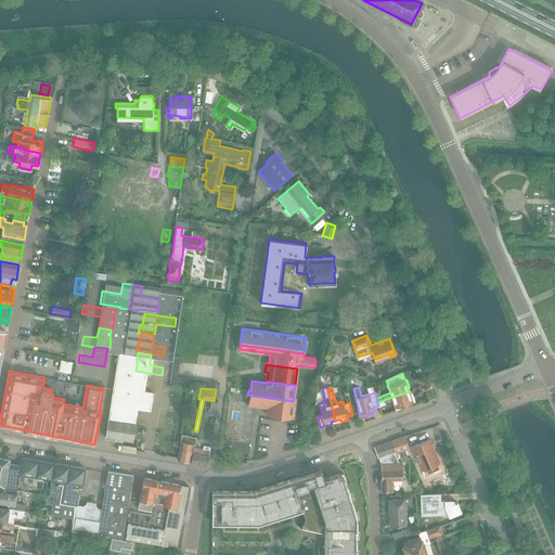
[(377,402),(378,405),(385,404),(394,401),(397,409),(404,407),(403,404),(414,401),(412,394),(410,395),(409,391),(377,402)]
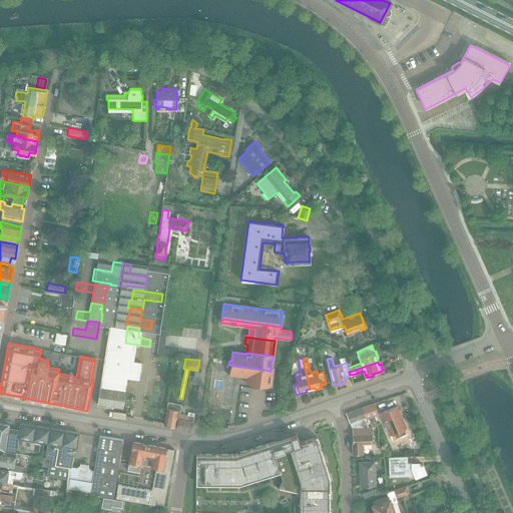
[(270,374),(271,371),(228,365),(227,373),(247,376),(246,384),(271,387),(272,374),(270,374)]
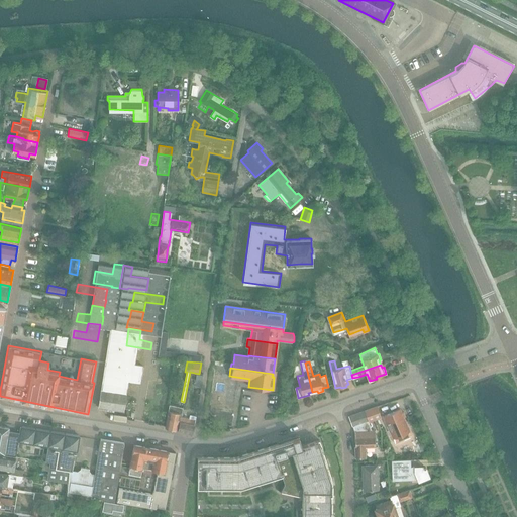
[(103,391),(101,405),(109,406),(108,408),(116,410),(122,377),(114,376),(111,393),(103,391)]
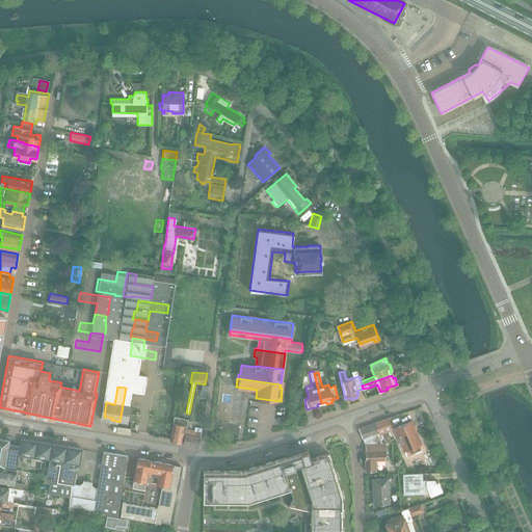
[(126,388),(120,422),(128,423),(128,421),(136,422),(139,408),(131,406),(133,389),(126,388)]
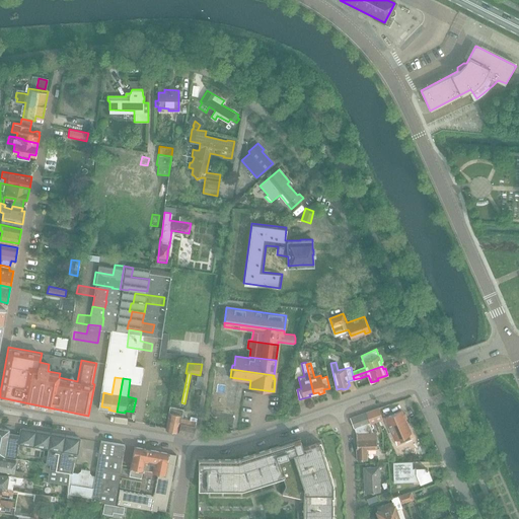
[(155,383),(149,418),(157,418),(157,416),(166,417),(168,403),(160,402),(163,385),(155,383)]
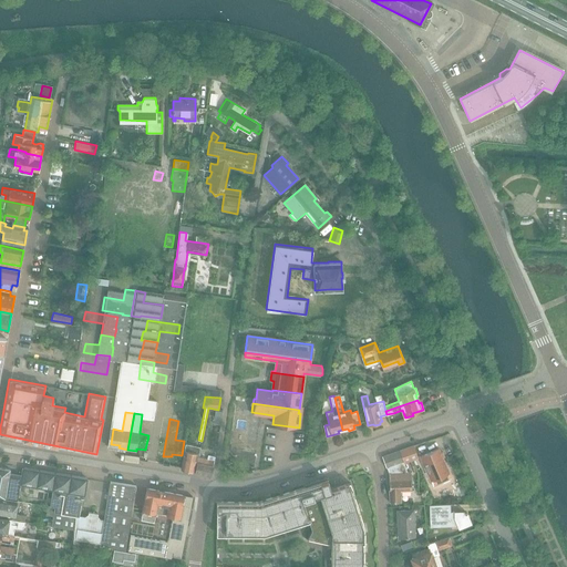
[(194,472),(198,456),(200,447),(186,444),(181,468),(194,472)]
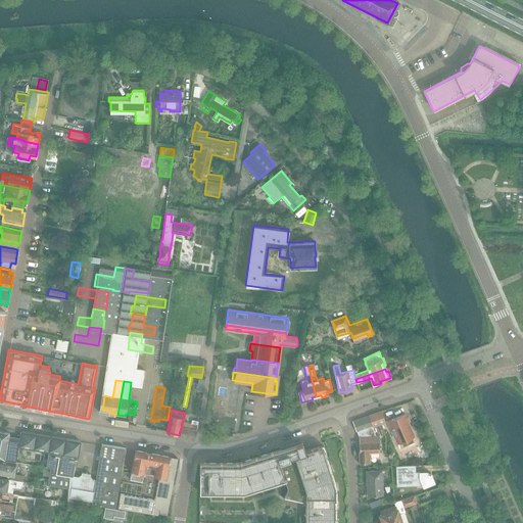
[(183,421),(179,435),(194,438),(198,424),(200,411),(193,410),(191,419),(191,423),(183,421)]
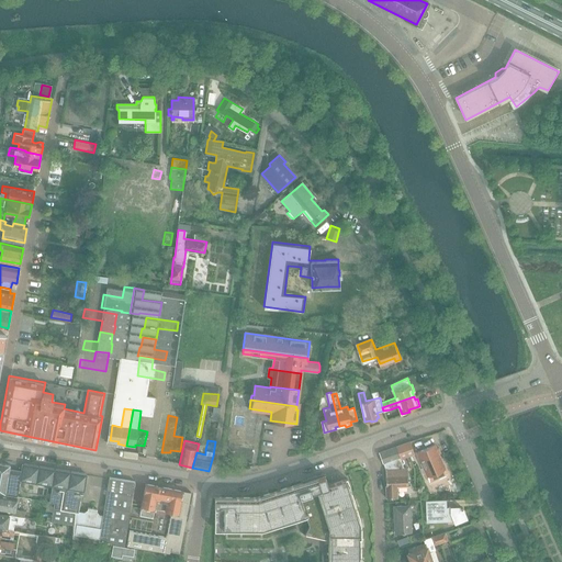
[(400,459),(406,456),(409,456),(414,453),(409,441),(395,447),(400,459)]
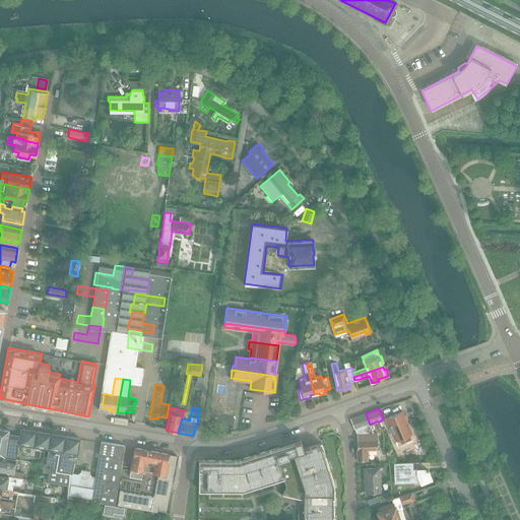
[(394,441),(396,446),(412,440),(410,435),(411,434),(401,411),(385,418),(394,441)]
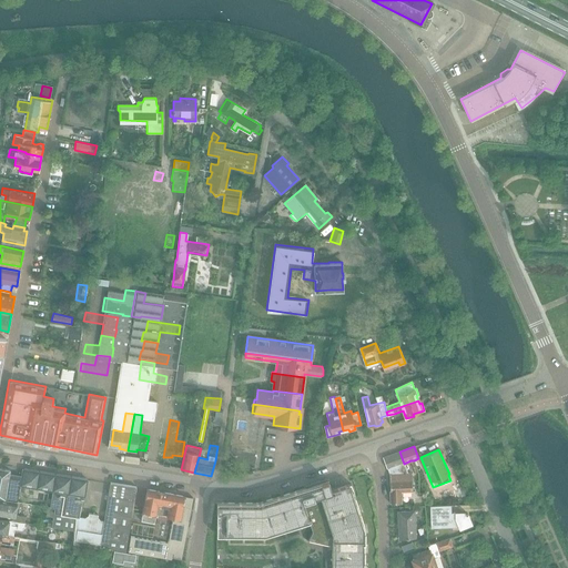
[(407,472),(404,464),(399,452),(383,457),(388,474),(391,504),(401,503),(401,492),(412,492),(412,473),(408,473),(407,472)]
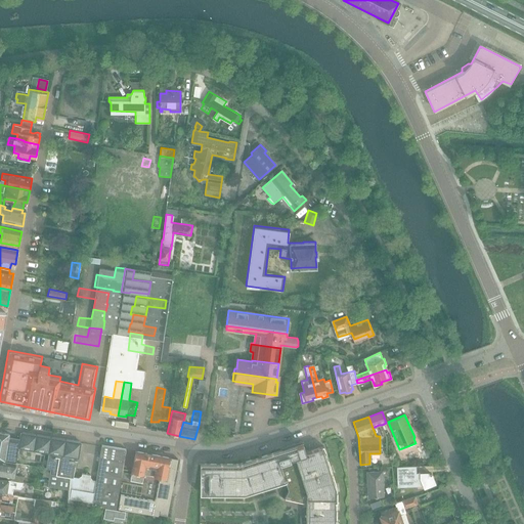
[(19,438),(8,436),(9,433),(0,431),(0,460),(16,463),(18,448),(19,438)]
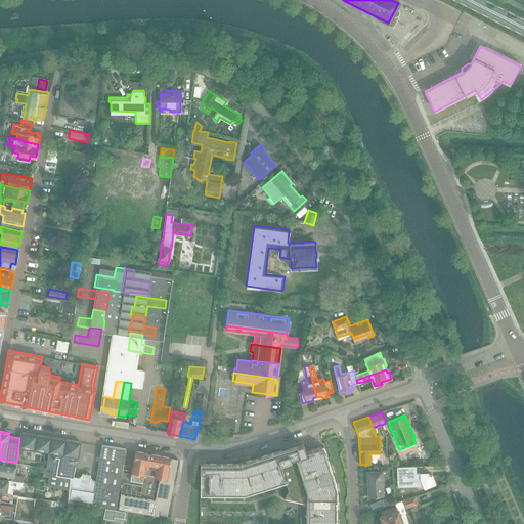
[(78,477),(75,477),(73,476),(76,462),(67,461),(68,456),(79,457),(81,441),(20,431),(19,438),(18,448),(49,453),(46,468),(51,469),(48,486),(69,489),(68,501),(79,504),(92,506),(92,505),(117,509),(126,449),(101,445),(96,480),(92,480),(90,477),(90,475),(82,473),(81,475),(78,477)]
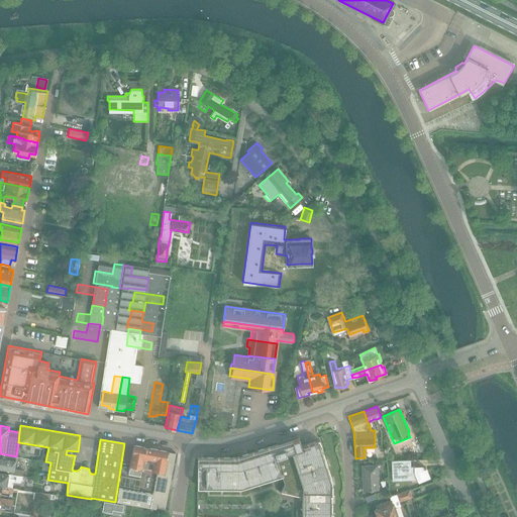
[(197,457),(198,488),(202,488),(202,485),(209,485),(209,488),(218,488),(218,485),(226,485),(226,488),(236,488),(236,485),(243,484),(244,487),(254,484),(253,480),(261,478),(262,481),(271,478),(270,475),(277,473),(278,476),(282,475),(285,484),(281,491),(285,492),(289,494),(292,495),(294,495),(302,496),(302,516),(328,516),(329,512),(332,512),(332,504),(329,504),(329,496),(332,496),(332,486),(329,486),(327,478),(331,477),(327,467),(324,468),(322,460),(325,459),(323,451),(319,452),(317,445),(320,444),(319,439),(301,445),(299,437),(275,445),(264,448),(263,448),(262,448),(260,449),(259,449),(259,450),(248,453),(246,453),(244,454),(242,454),(242,455),(241,456),(236,457),(230,457),(228,457),(227,457),(226,457),(224,457),(222,457),(213,457),(210,456),(207,457),(197,457)]
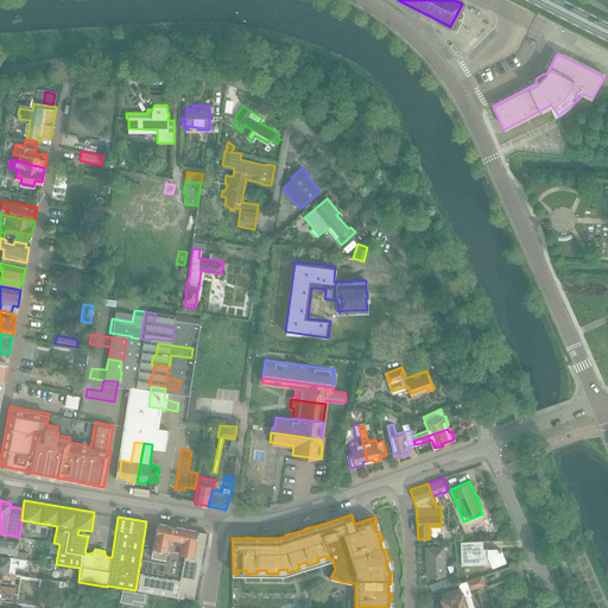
[(184,597),(194,599),(207,532),(158,523),(151,557),(165,559),(166,552),(169,553),(170,550),(184,553),(179,581),(140,574),(137,590),(184,599),(184,597)]
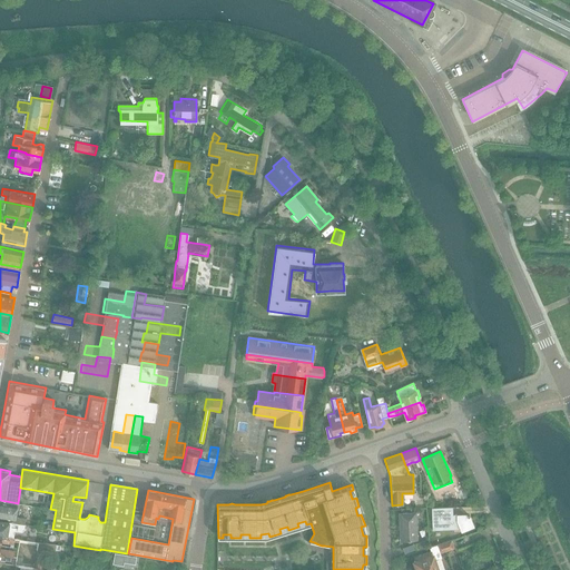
[(16,517),(18,503),(0,500),(0,520),(26,524),(26,519),(16,517)]
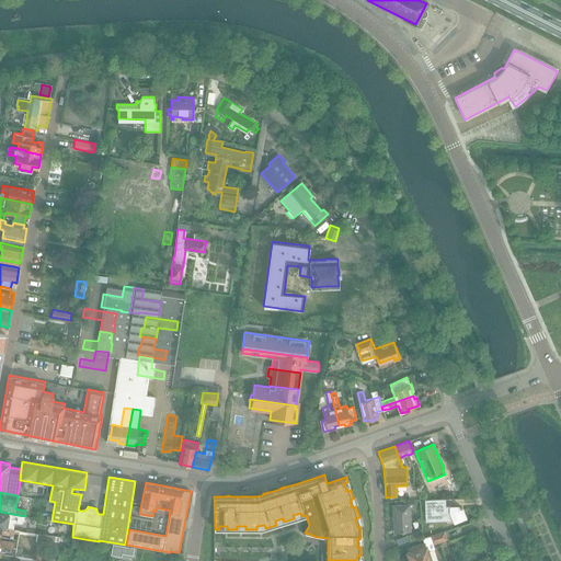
[(459,507),(445,507),(445,499),(424,500),(425,522),(445,521),(445,519),(453,519),(454,523),(466,517),(461,508),(460,506),(459,506),(459,507)]
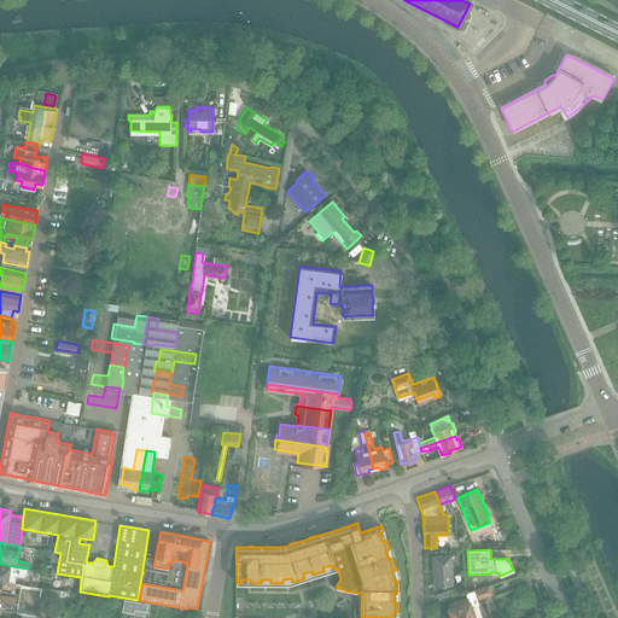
[(444,587),(452,586),(450,555),(432,557),(433,586),(442,586),(442,587),(444,587)]
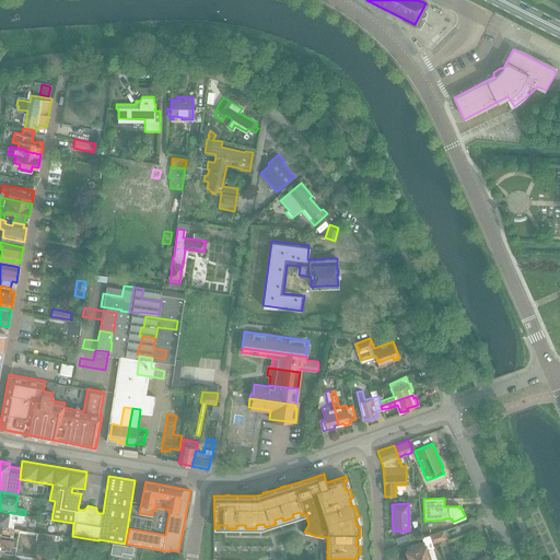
[(23,523),(25,515),(0,511),(0,526),(13,528),(14,521),(23,523)]
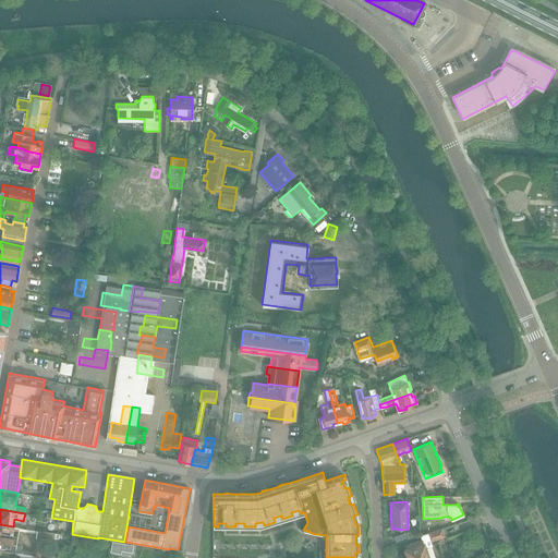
[(19,528),(13,526),(0,524),(0,533),(0,534),(1,531),(13,532),(14,530),(19,531),(19,528)]
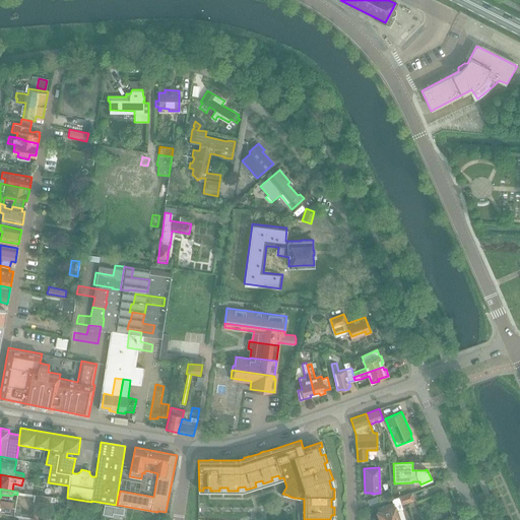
[(31,518),(31,517),(34,501),(50,504),(51,497),(35,495),(17,492),(17,495),(14,508),(14,511),(13,516),(19,516),(31,518)]
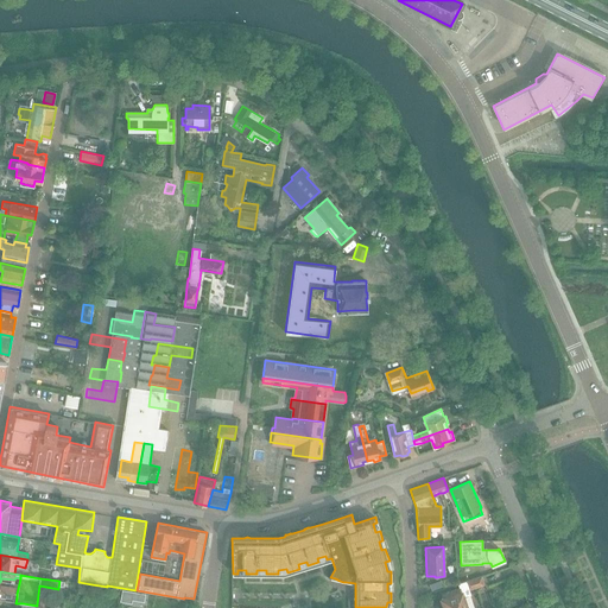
[(467,607),(463,596),(470,594),(469,589),(483,584),(481,576),(457,583),(460,588),(442,594),(443,597),(442,597),(442,599),(442,600),(443,606),(442,606),(442,607),(441,607),(467,607)]
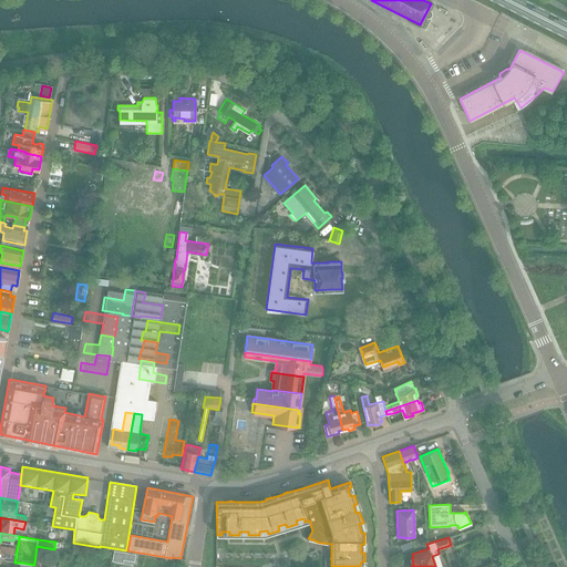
[(0,545),(0,543),(0,542),(0,550),(13,554),(14,548),(0,545)]
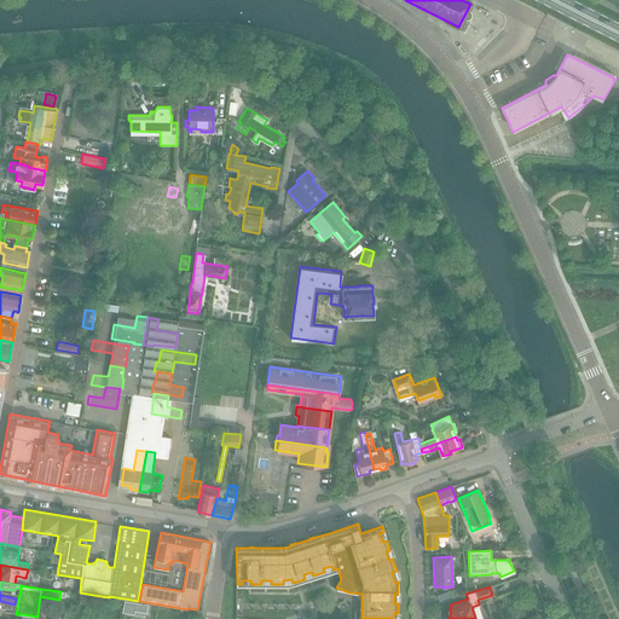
[(22,618),(55,618),(56,612),(46,609),(40,608),(39,615),(38,615),(38,617),(23,614),(22,618)]
